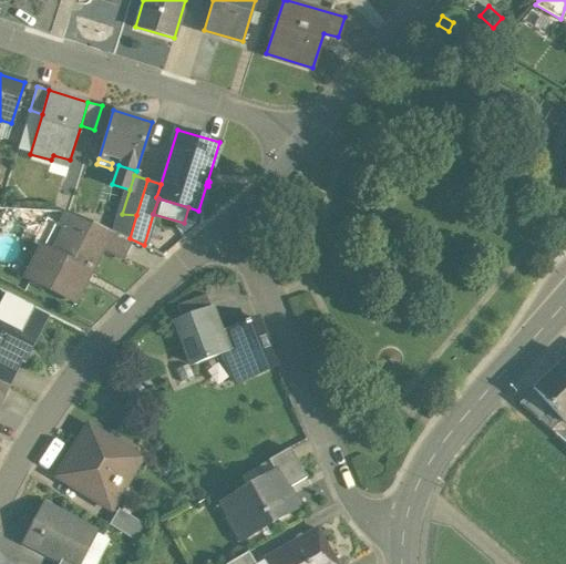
[(136,215),(122,214),(115,232),(130,238),(136,215)]
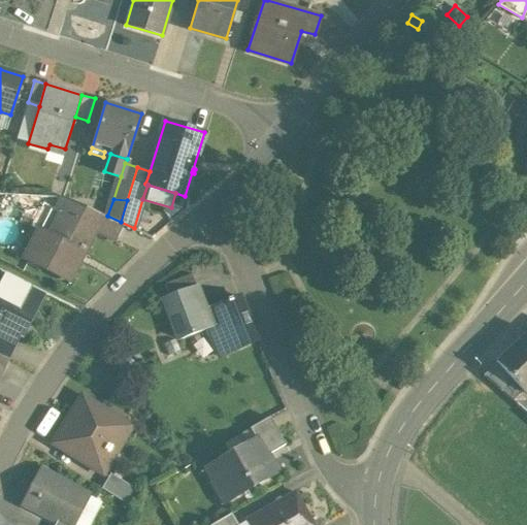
[(107,216),(84,205),(77,219),(96,228),(94,231),(112,239),(121,222),(107,216)]
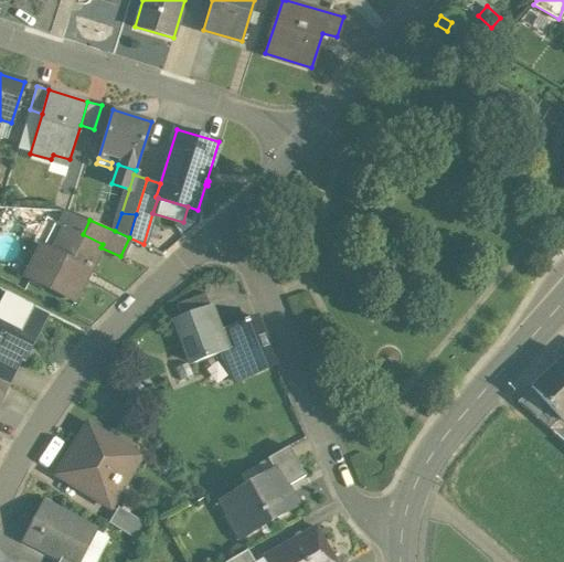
[(57,252),(43,245),(28,276),(74,299),(100,247),(103,244),(83,234),(70,228),(57,252)]
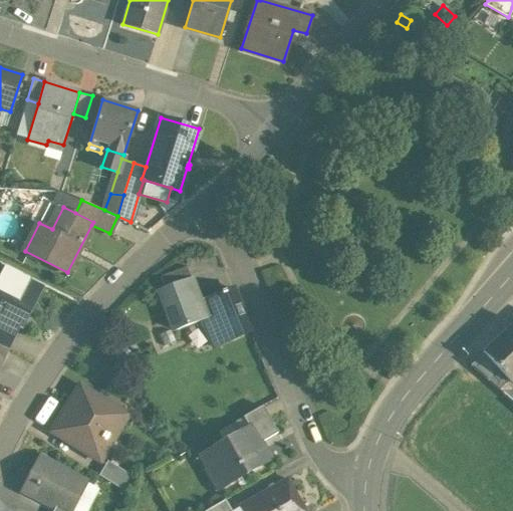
[(187,265),(161,275),(166,287),(192,278),(187,265)]
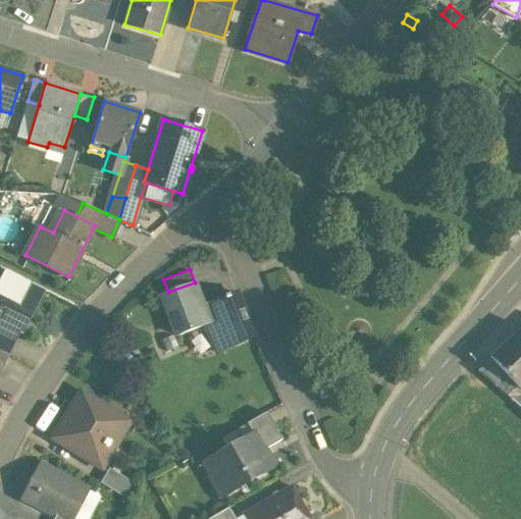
[(41,291),(4,271),(0,278),(0,324),(2,326),(4,322),(18,329),(24,317),(27,318),(41,291)]
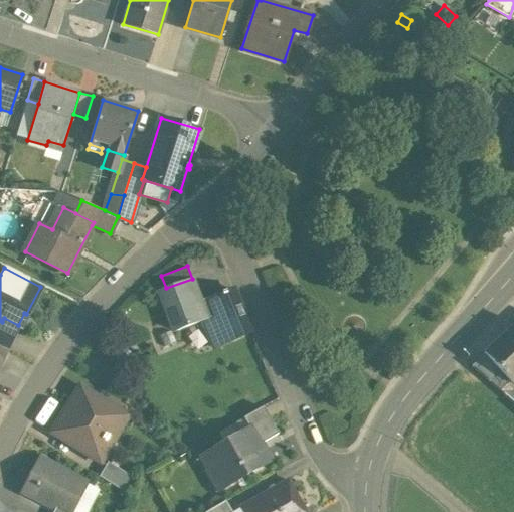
[(234,289),(204,301),(205,302),(194,306),(189,294),(197,291),(192,279),(166,289),(161,291),(176,330),(203,319),(214,346),(251,330),(234,289)]
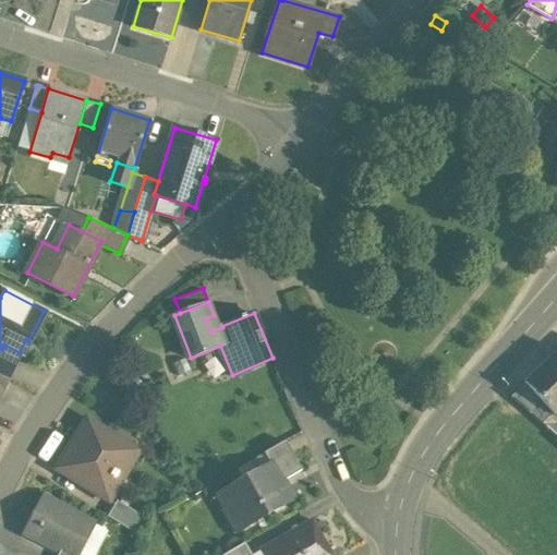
[(2,349),(0,347),(0,374),(7,377),(20,352),(4,345),(2,349)]
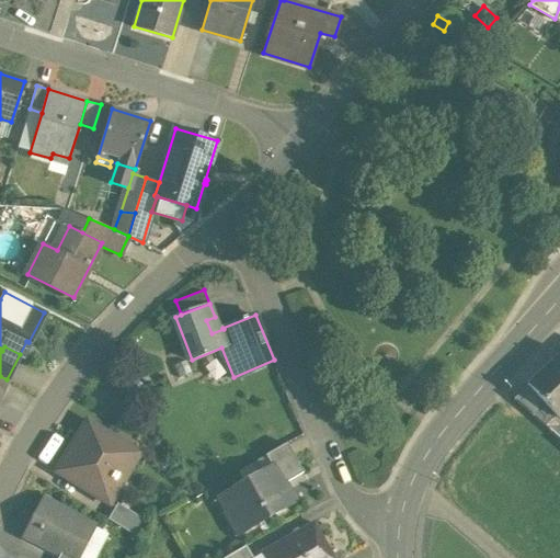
[(559,353),(528,383),(559,416),(559,353)]
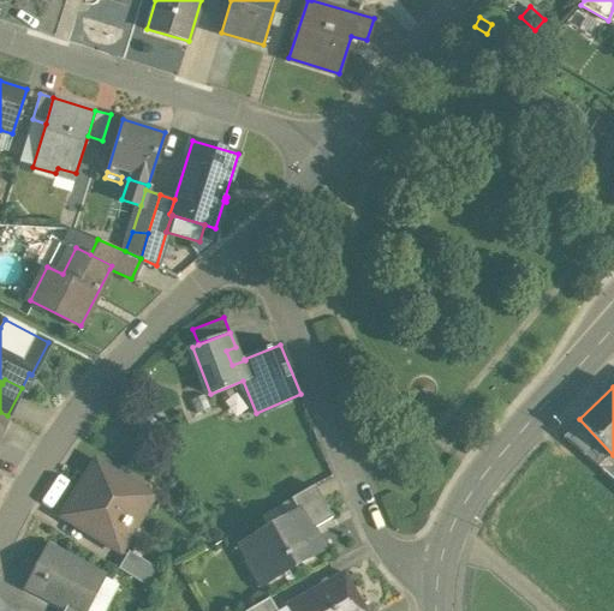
[(0,412),(0,429),(3,430),(1,431),(4,432),(11,418),(7,415),(0,412)]
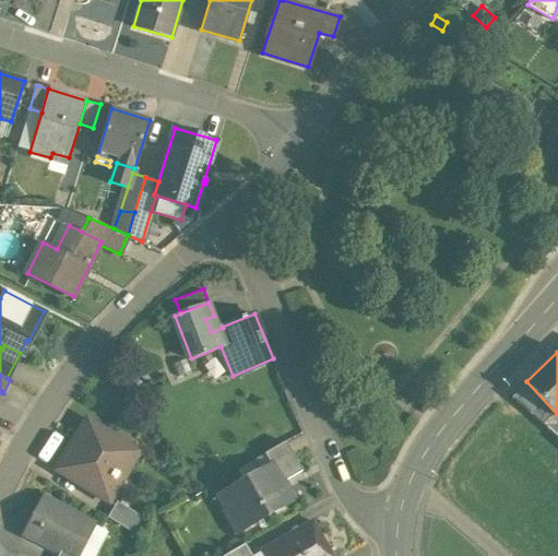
[(557,414),(526,381),(513,394),(557,434),(557,414)]
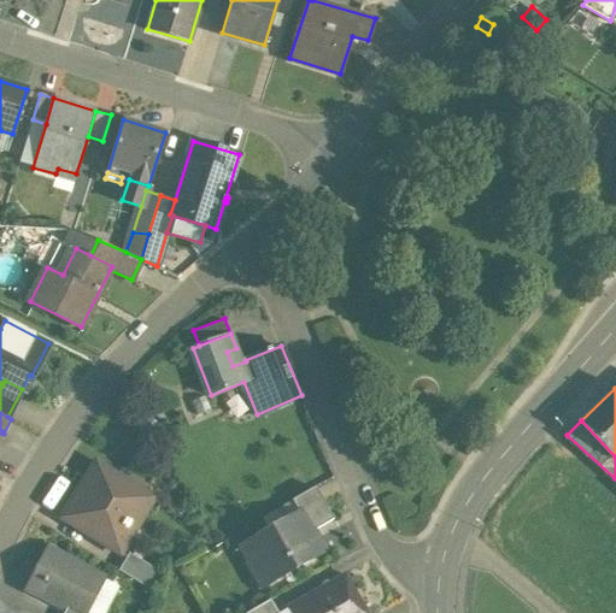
[(147,494),(101,466),(81,500),(76,497),(64,518),(121,553),(134,531),(129,529),(133,524),(130,523),(147,494)]
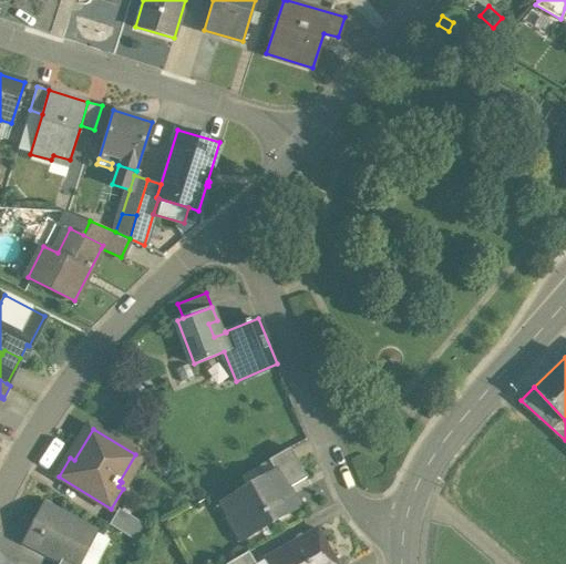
[(277,472),(248,489),(254,499),(233,511),(248,536),(300,506),(289,488),(308,477),(290,447),(269,459),(277,472)]
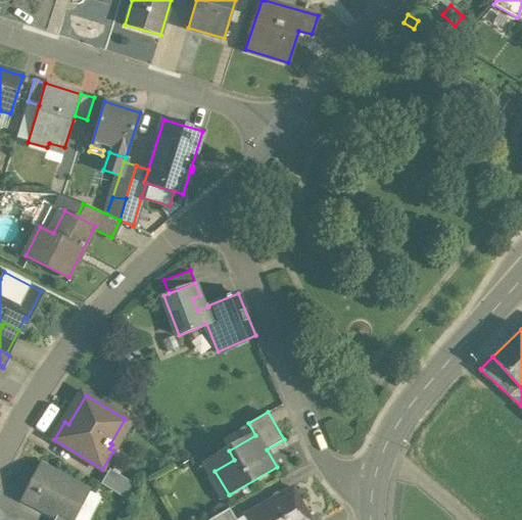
[(75,519),(90,491),(40,465),(21,499),(57,517),(62,519),(75,519)]
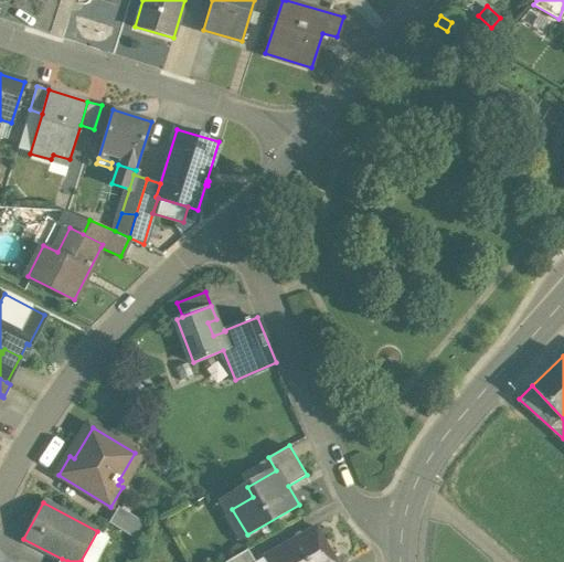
[(145,522),(119,508),(110,522),(135,538),(145,522)]
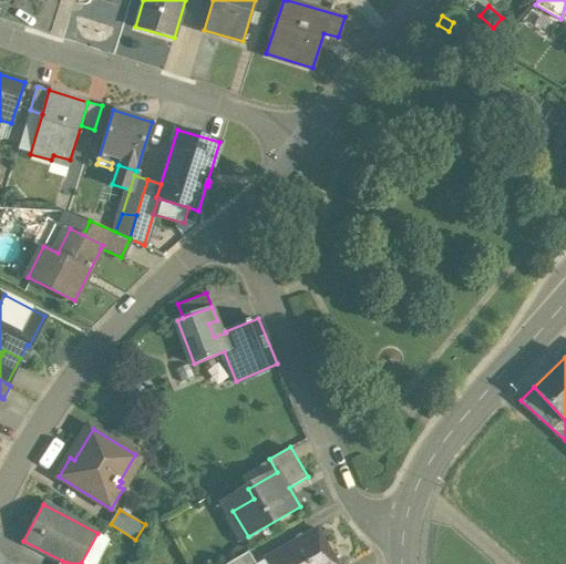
[(339,563),(318,526),(264,557),(265,559),(267,563),(339,563)]
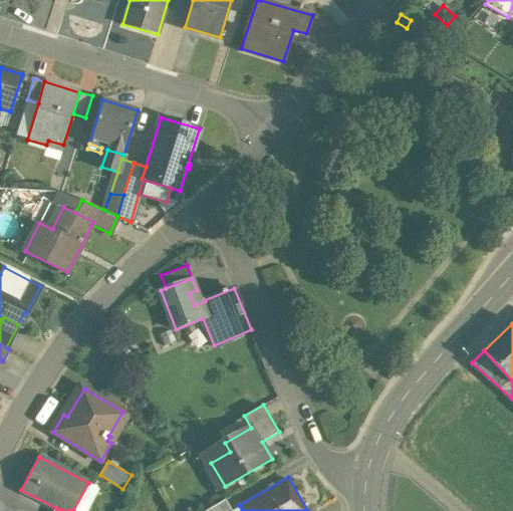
[(226,499),(205,510),(231,510),(233,510),(226,499)]
